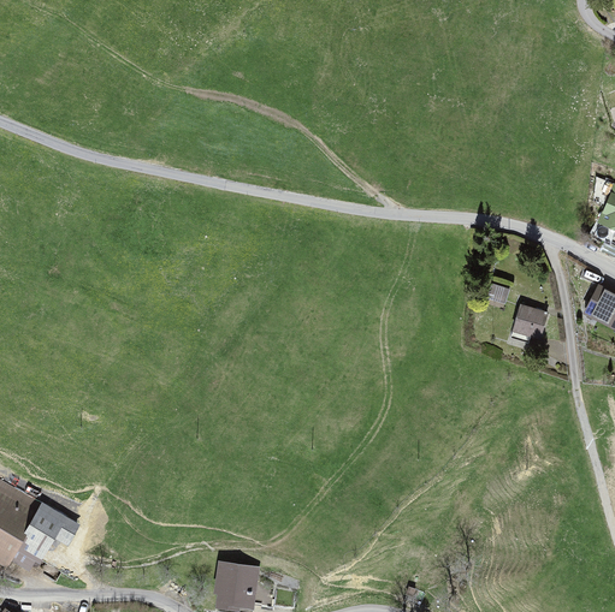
[(614,185),(613,184),(596,221),(614,231),(614,185)]
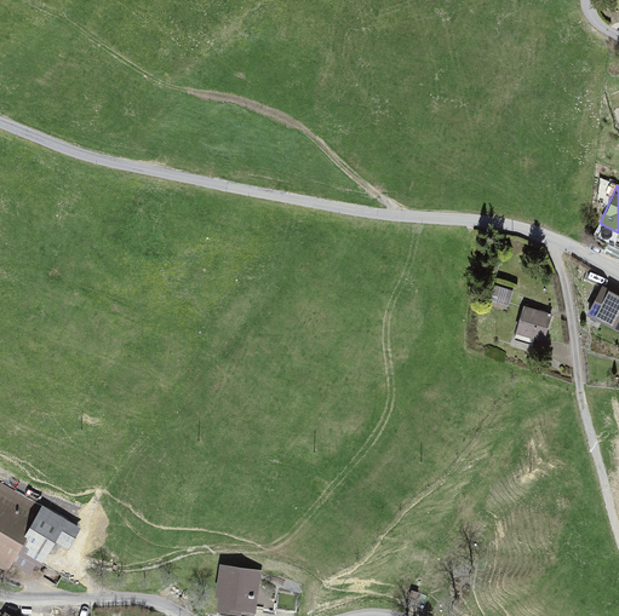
[(514,291),(494,286),(491,303),(510,308),(514,291)]
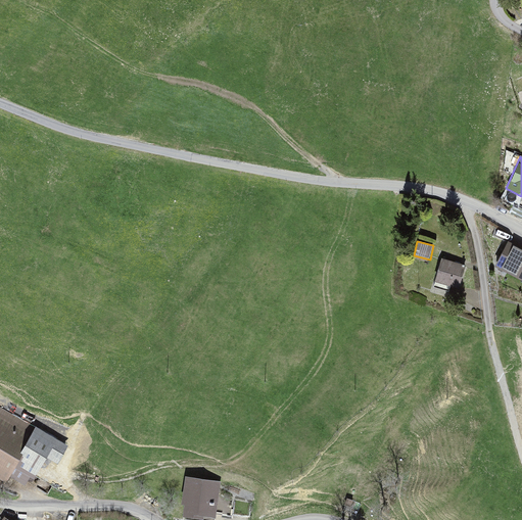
[(521,249),(509,242),(494,268),(516,280),(521,271),(521,249)]
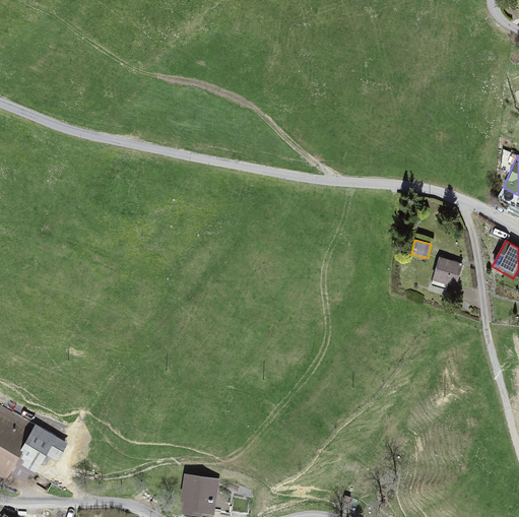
[(462,265),(438,258),(430,285),(455,293),(462,265)]
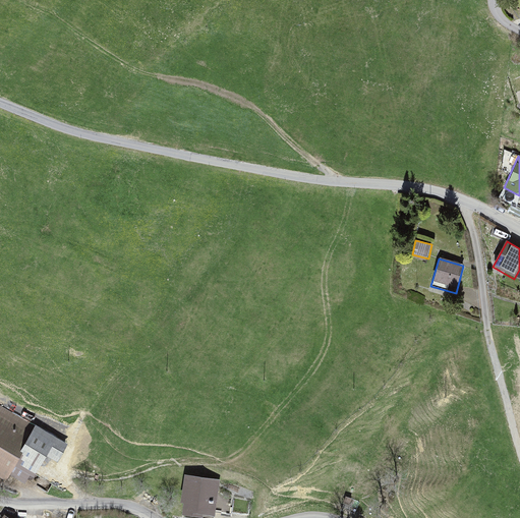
[(0,401),(0,467),(5,470),(12,458),(33,470),(44,451),(57,458),(67,442),(0,401)]
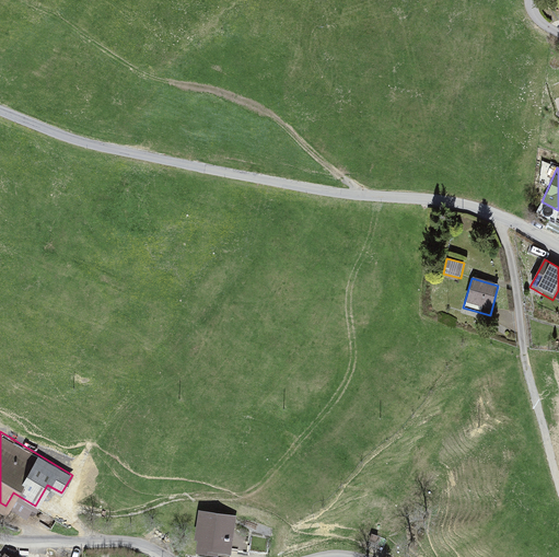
[(232,514),(206,512),(201,553),(226,556),(232,514)]
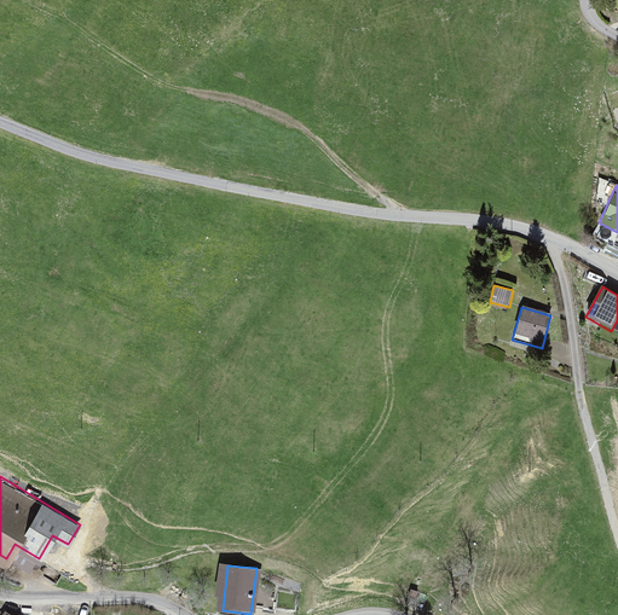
All buildings are outlined.
